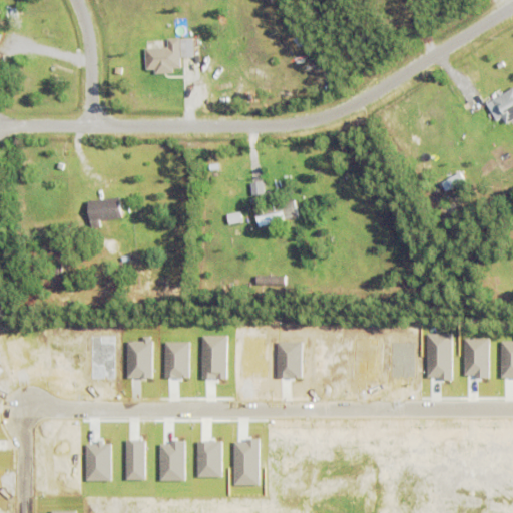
[(146,49),(169,48),(169,40),(180,39),(181,68),(173,68),(173,73),(156,74),(156,69),(147,70),(146,49)]
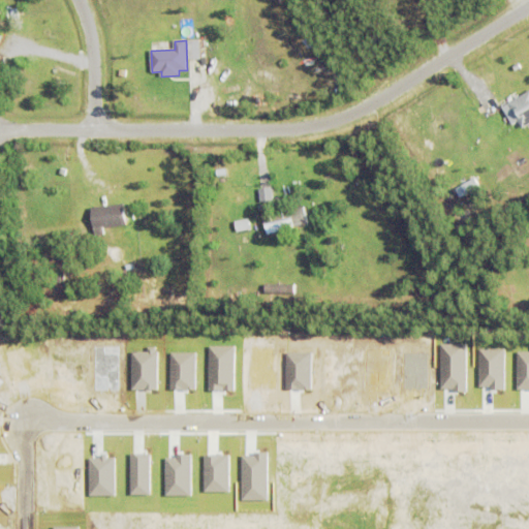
[(519,122),(512,125),(502,107),(528,91),(528,125),(523,129),(519,122)]
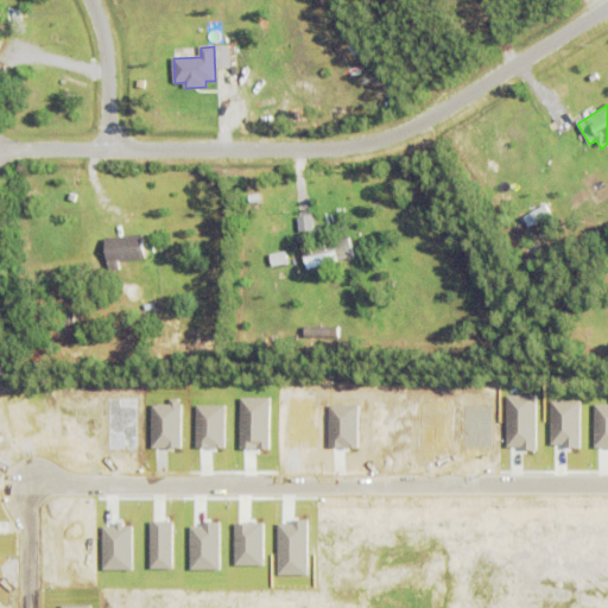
[(106,240),(143,235),(146,260),(109,265),(106,240)]
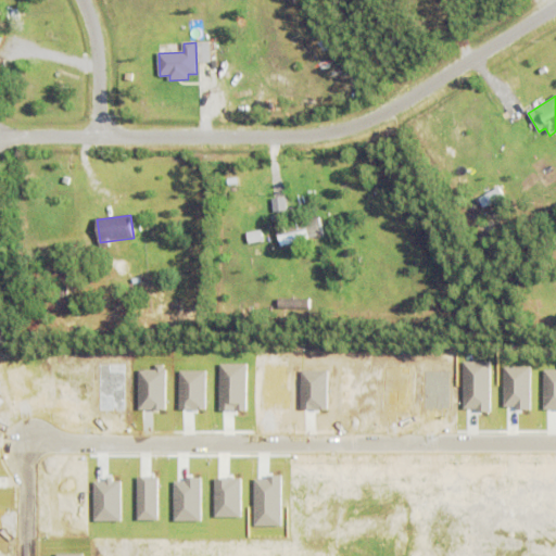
[(278,228),(320,217),(325,236),(282,245),(278,228)]
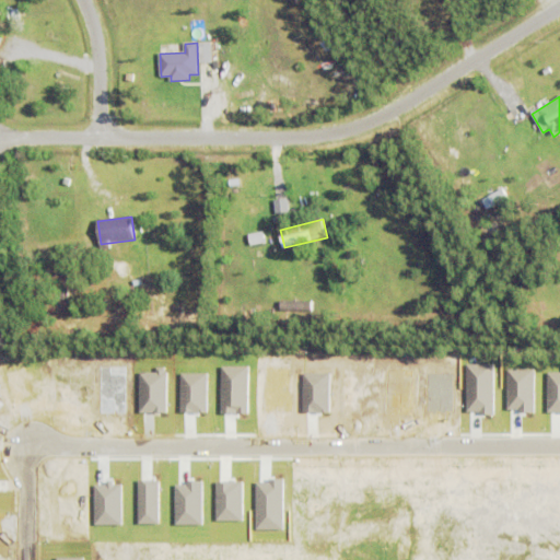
[(248,235),(264,232),(266,243),(251,246),(248,235)]
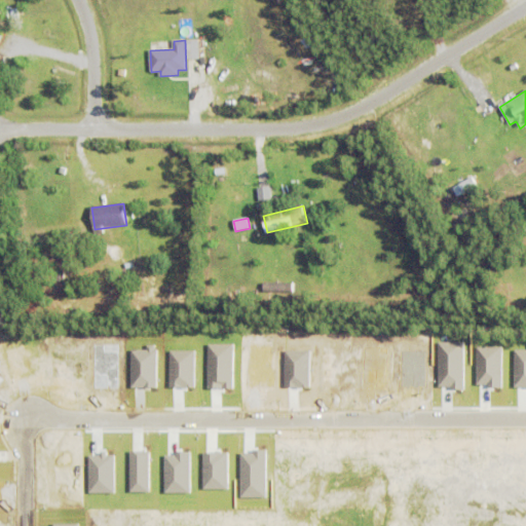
[(263,283),(263,293),(293,292),(293,282),(263,283)]
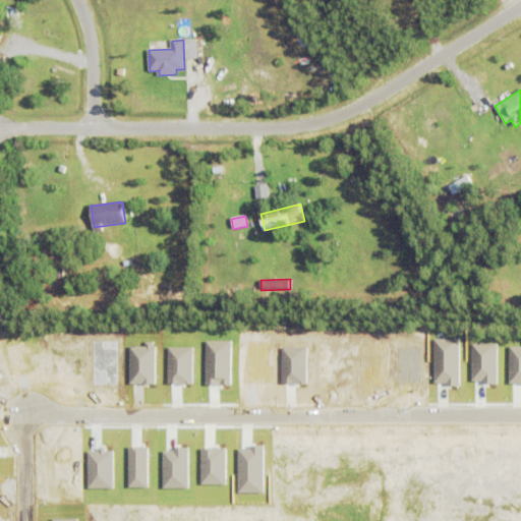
[(267,458),(267,451),(281,451),(281,459),(267,458)]
